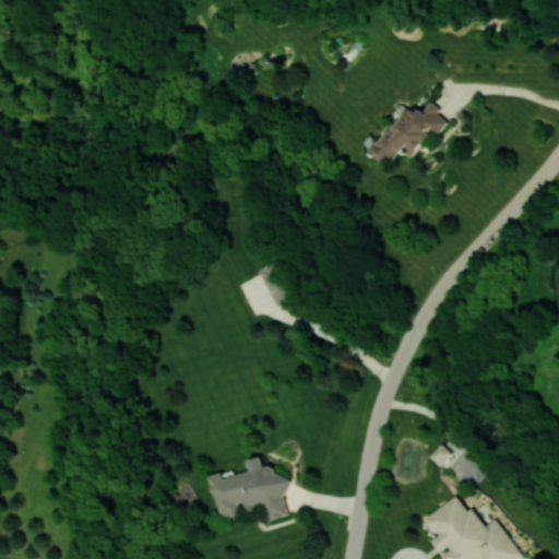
[(413,157),(436,130),(440,133),(452,119),(429,100),(415,117),(406,109),(371,151),(388,165),(403,149),(413,157)]
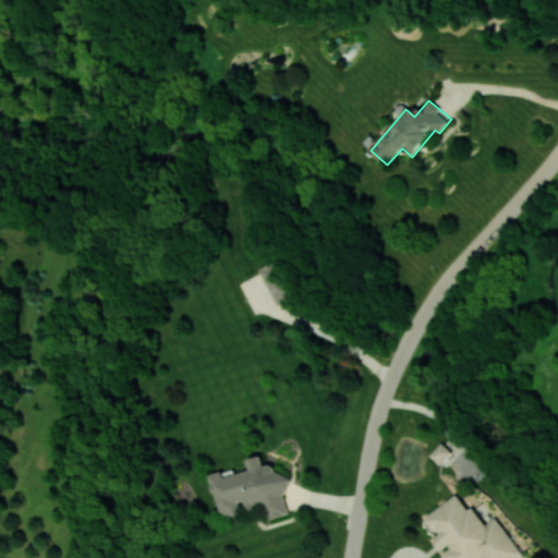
[(284,270),(267,279),(280,303),(298,294),(284,270)]
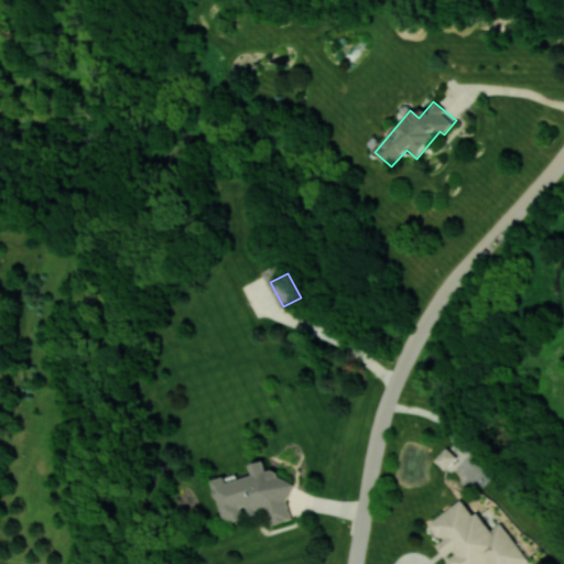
[(458,457),(448,446),(435,459),(444,469),(458,457)]
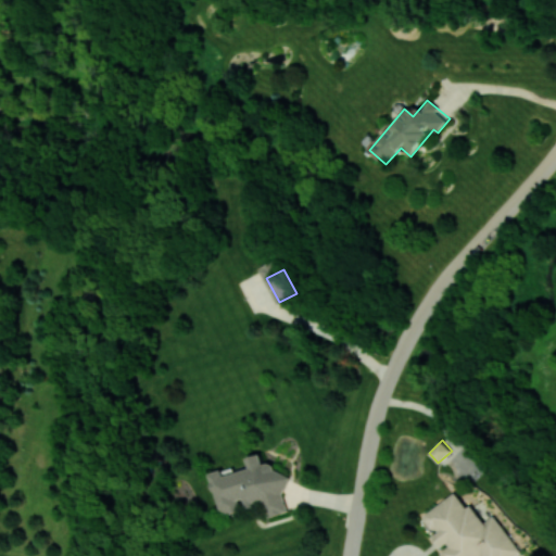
[(220,515),(245,508),(264,503),(268,517),(291,510),(281,474),(276,475),(273,460),(264,463),(261,453),(247,457),(250,468),(224,475),(222,469),(210,472),(220,515)]
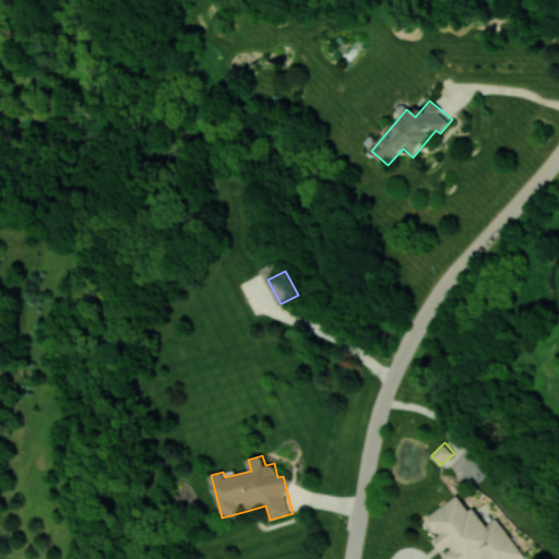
[(447,558),(518,558),(524,555),(499,516),(485,526),(463,494),(426,518),(439,536),(437,538),(445,551),(443,552),(447,558)]
